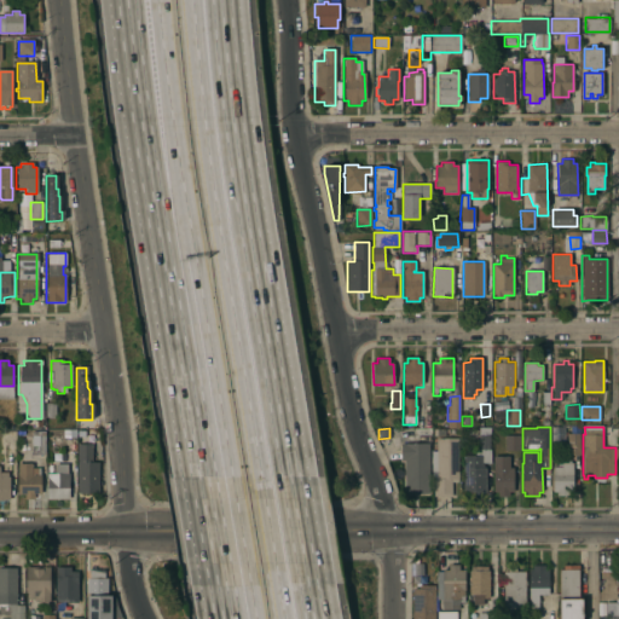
[(566,428),(566,444),(553,444),(553,428),(566,428)]
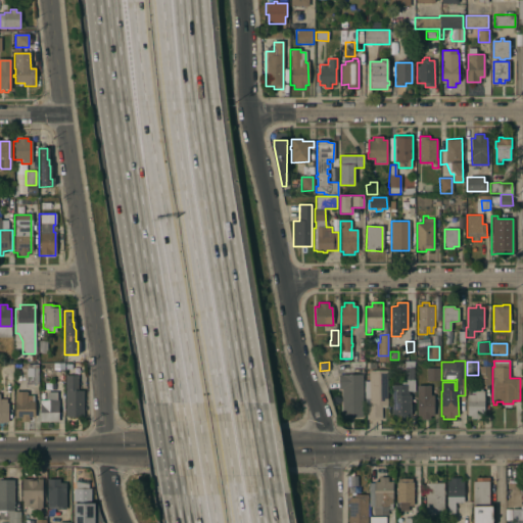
[(400,370),(400,371),(394,371),(394,364),(400,364),(400,367),(405,367),(405,366),(407,366),(407,363),(414,363),(414,366),(413,366),(414,380),(414,391),(407,391),(407,392),(409,392),(409,395),(411,395),(411,416),(391,416),(391,385),(405,385),(405,370),(400,370)]
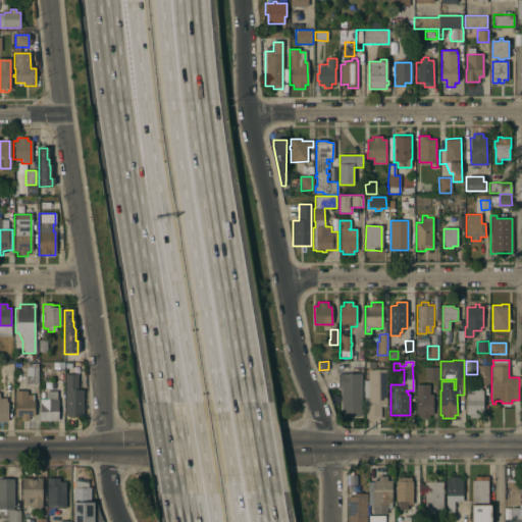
[(37,384),(24,384),(24,376),(25,376),(25,364),(37,364),(37,384)]
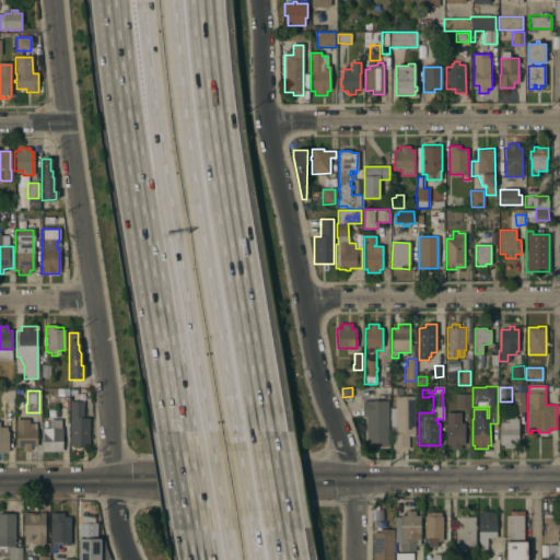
[(525,411),(513,411),(513,392),(515,392),(516,391),(520,391),(520,392),(525,392),(525,411)]
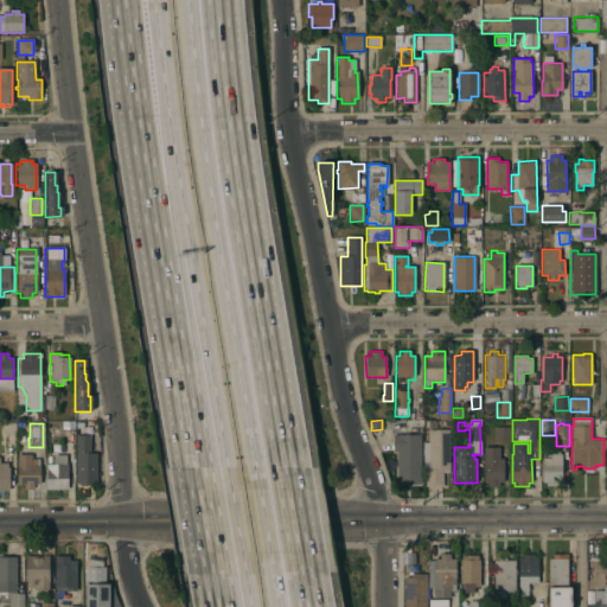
[(510,427),(510,442),(496,442),(496,427),(510,427)]
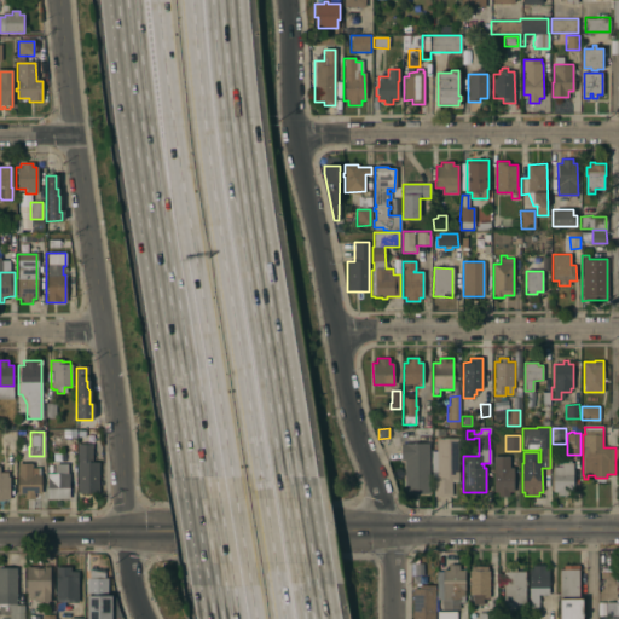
[(63,437),(74,437),(74,447),(73,447),(73,451),(63,451),(63,437)]
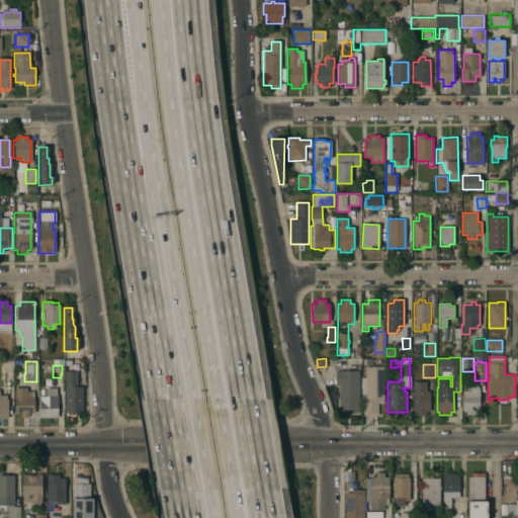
[(383,367),(383,403),(377,403),(377,415),(363,416),(363,401),(365,401),(365,367),(383,367)]
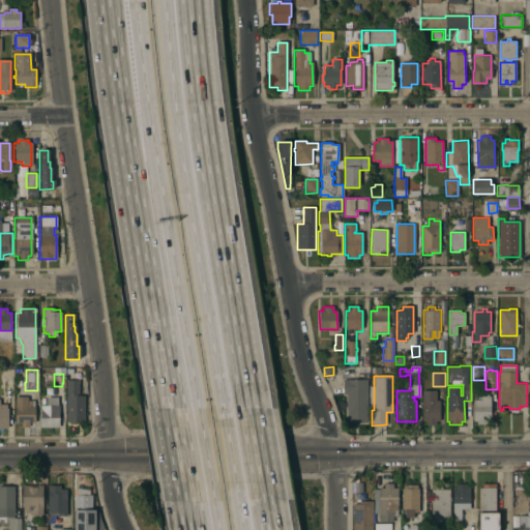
[(366,423),(357,423),(357,424),(352,424),(352,423),(346,423),(346,394),(343,394),(343,380),(366,380),(366,423)]
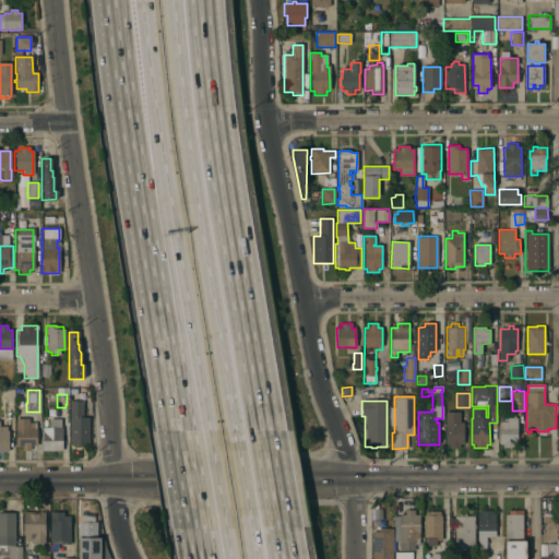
[(81,402),(81,418),(87,418),(87,445),(69,445),(69,402),(81,402)]
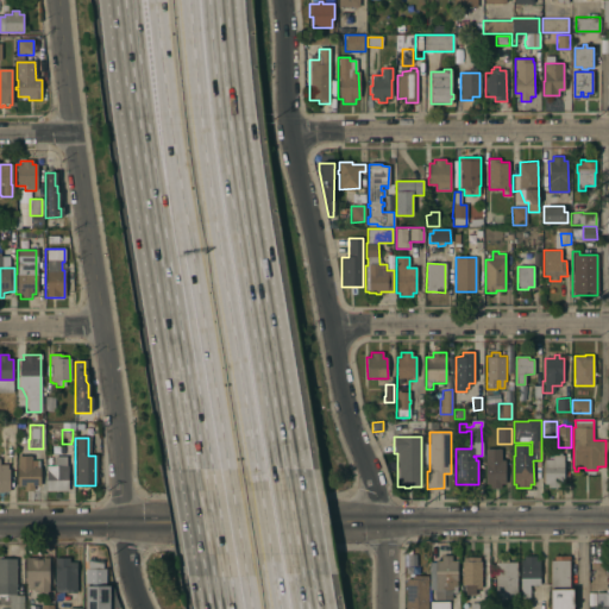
[(501,449),(501,460),(504,460),(506,484),(501,484),(501,489),(490,489),(489,484),(485,484),(485,450),(501,449)]
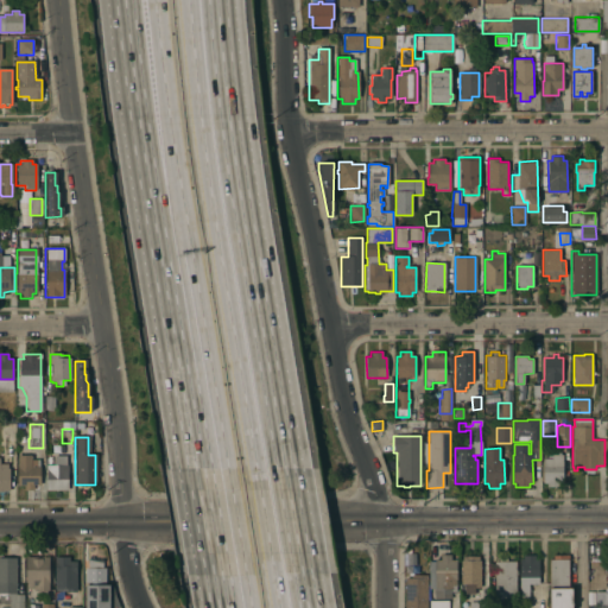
[(544,454),(552,454),(556,454),(556,453),(561,453),(561,454),(563,454),(563,482),(559,482),(559,486),(548,486),(548,482),(544,482),(544,454)]
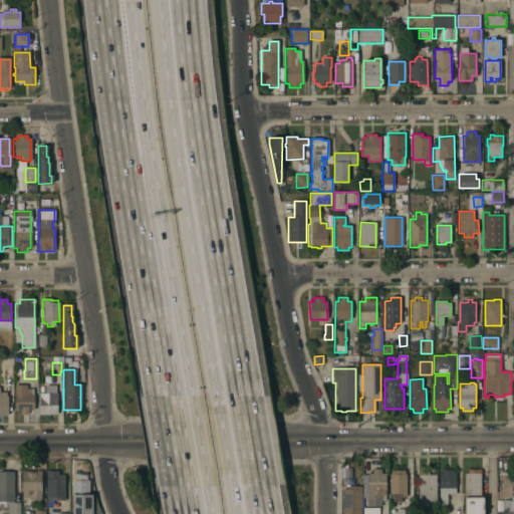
[(25,386),(25,389),(32,389),(32,395),(33,395),(33,410),(27,410),(27,415),(19,415),(19,411),(13,411),(13,395),(14,395),(14,386),(25,386)]
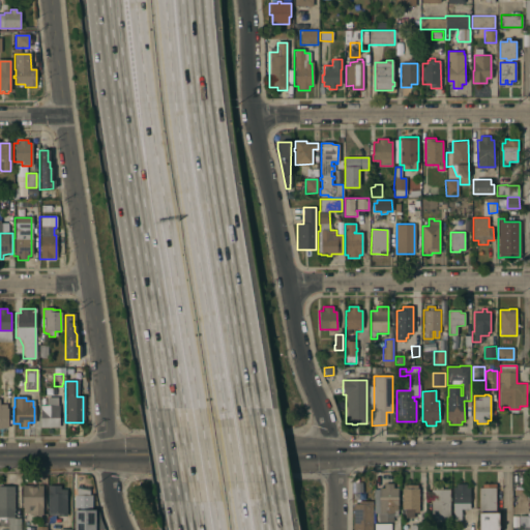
[(58,428),(39,429),(39,406),(46,406),(46,398),(56,398),(56,406),(58,406),(58,428)]
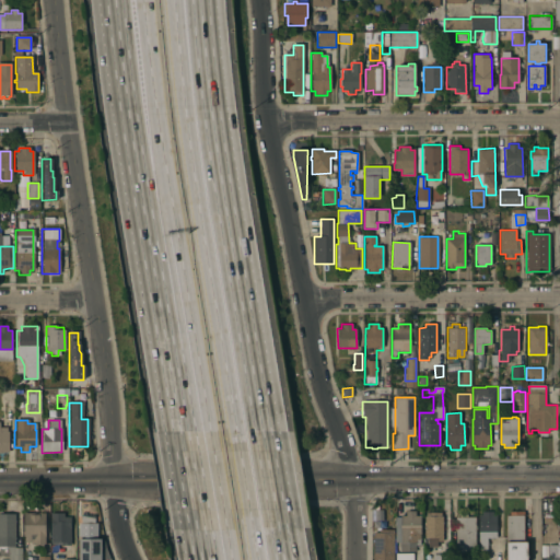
[(420,545),(416,545),(416,551),(400,551),(400,543),(396,543),(396,516),(406,516),(406,511),(415,511),(415,515),(420,515),(420,545)]
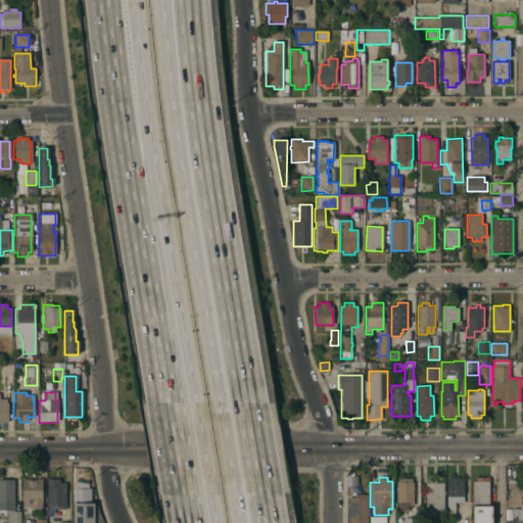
[(449,481),(449,477),(461,477),(461,482),(464,482),(464,503),(455,503),(455,513),(447,514),(446,481),(449,481)]
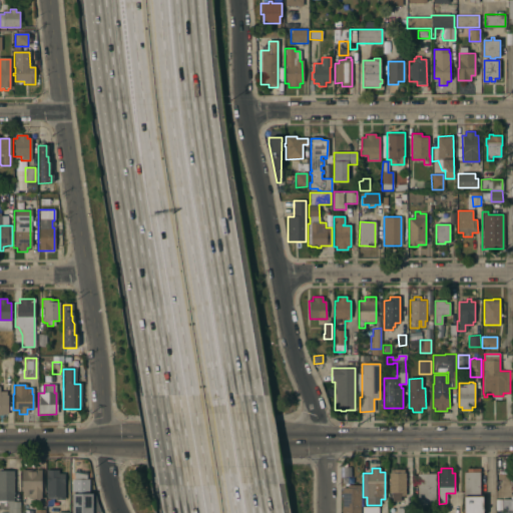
[(464,512),(464,472),(467,472),(467,468),(479,468),(480,496),(482,496),(482,512),(464,512)]
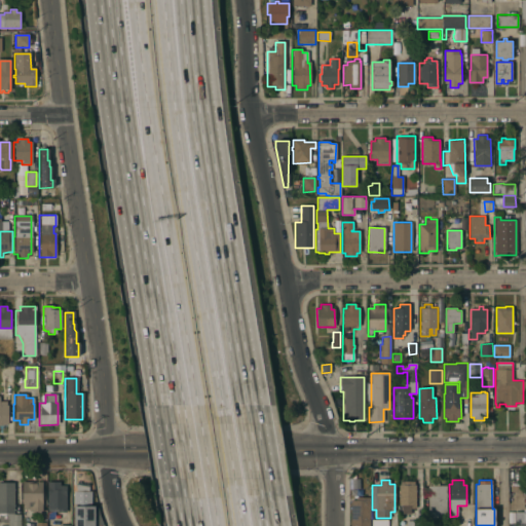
[(73,525),(94,525),(94,504),(89,505),(89,484),(86,484),(86,481),(73,481),(73,525)]
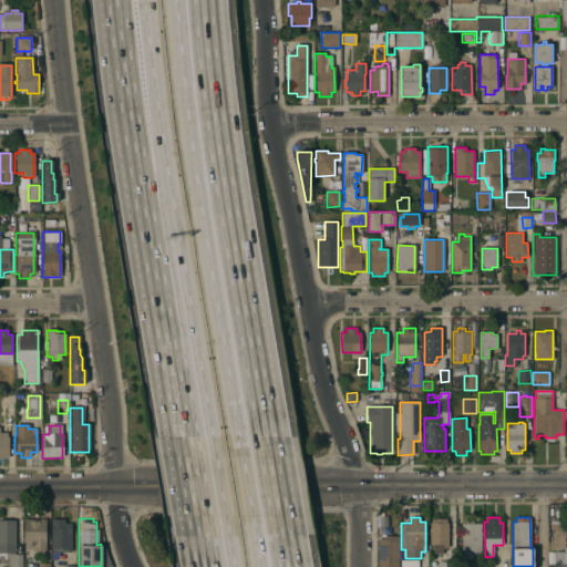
[(431,523),(431,518),(446,518),(446,523),(447,523),(447,548),(442,548),(442,554),(434,554),(434,544),(430,544),(430,523),(431,523)]
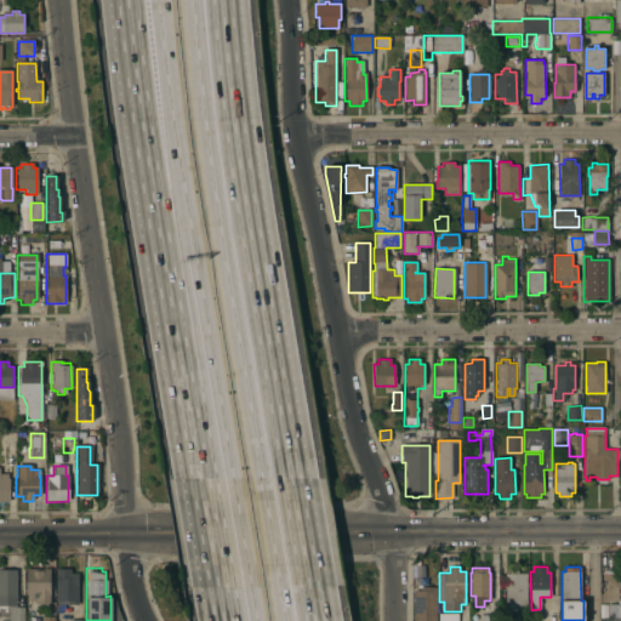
[(49,569),(49,603),(46,603),(46,607),(33,605),(33,600),(26,600),(26,594),(26,569),(49,569)]
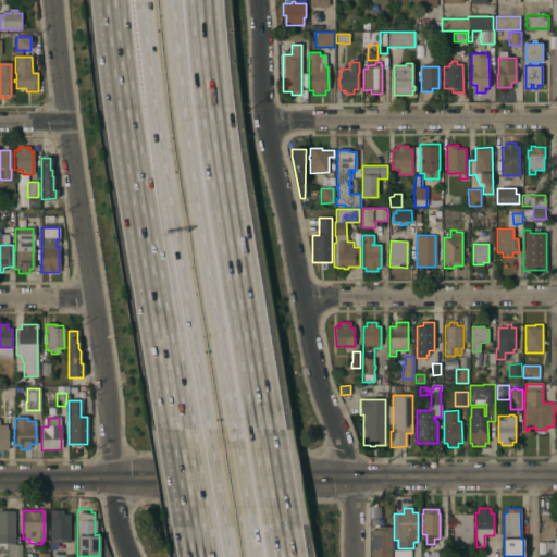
[(14,545),(21,545),(21,556),(8,556),(8,554),(0,554),(0,511),(14,511),(14,545)]
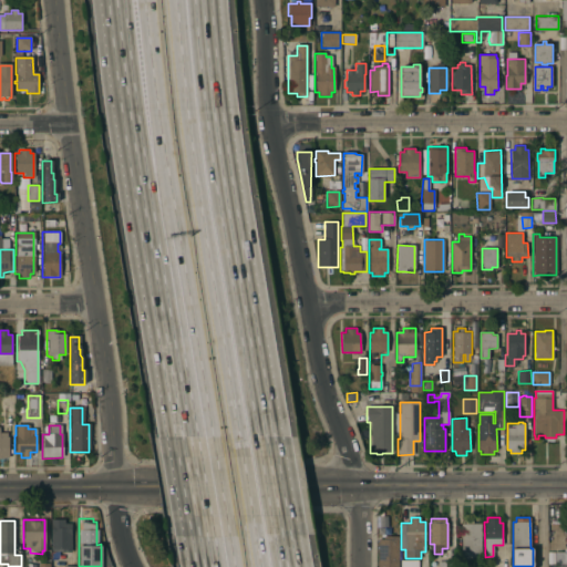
[(64,521),(64,524),(71,524),(71,549),(69,549),(69,553),(50,553),(50,521),(64,521)]
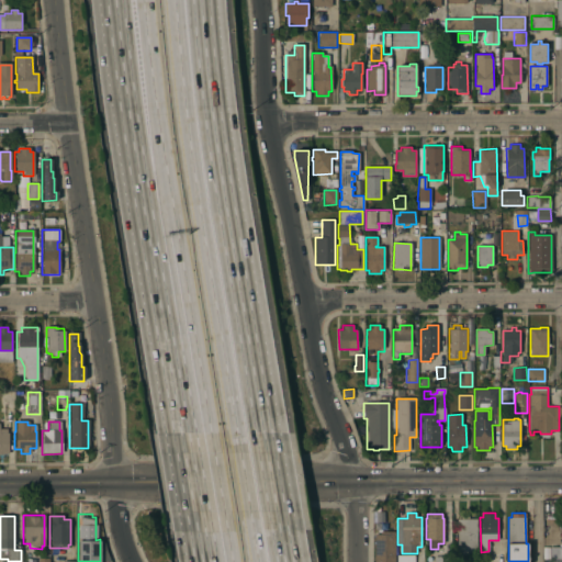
[(476,552),(458,553),(457,519),(462,519),(462,516),(468,516),(468,519),(476,518),(476,552)]
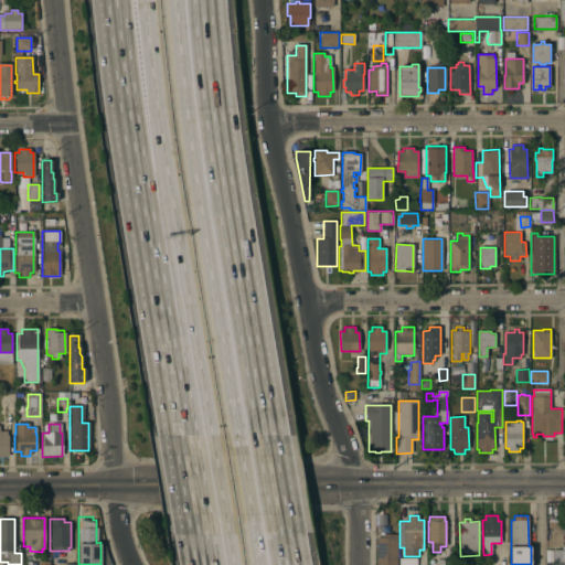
[(548,535),(558,534),(557,521),(547,521),(548,535)]
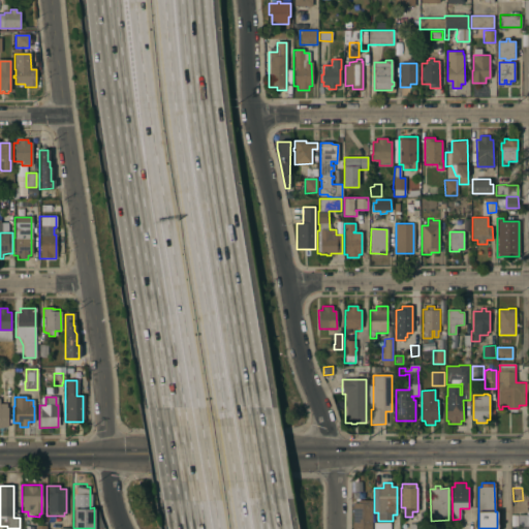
[(358,503),(358,501),(371,501),(371,528),(352,528),(352,503),(358,503)]
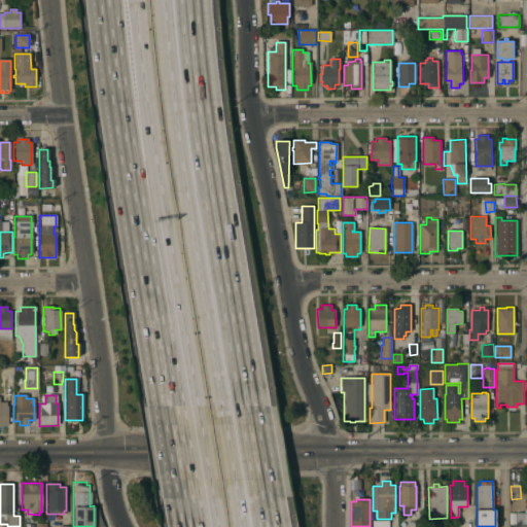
[(516,513),(526,513),(526,524),(516,524),(516,513)]
